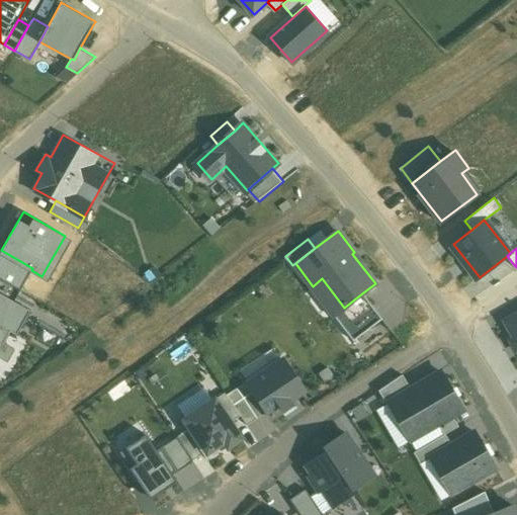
[(0,252),(0,276),(20,289),(31,270),(32,268),(1,250),(0,252)]
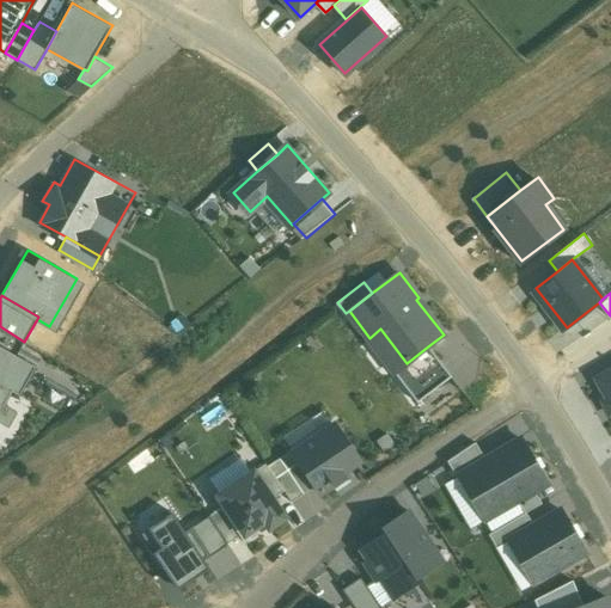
[(0,343),(0,382),(13,390),(22,394),(37,366),(0,343)]
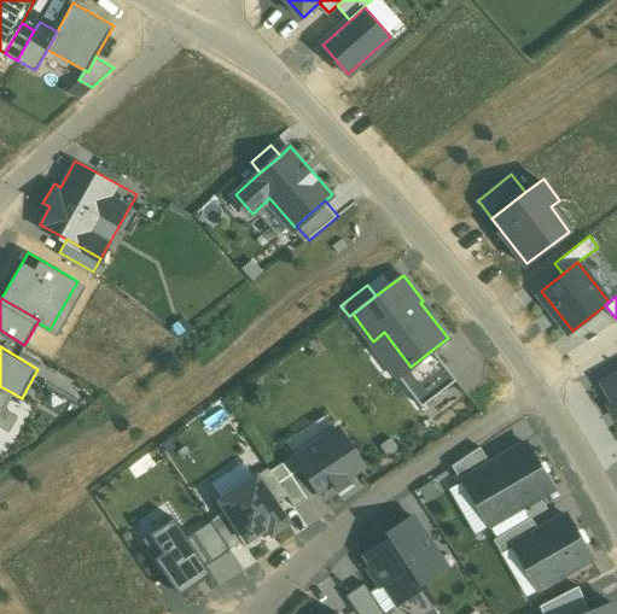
[(457,379),(434,349),(411,367),(400,375),(423,405),(457,379)]
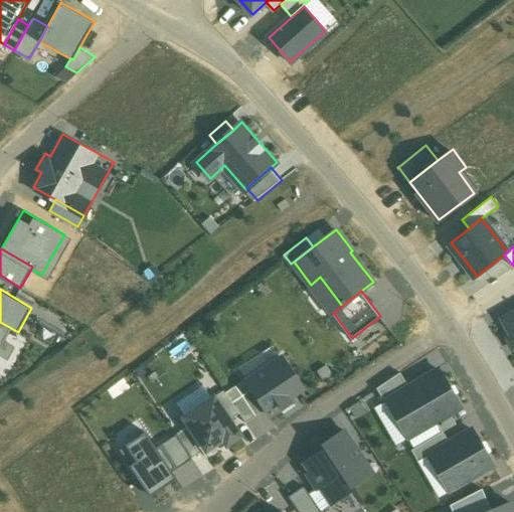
[(513,311),(503,317),(512,333),(508,335),(513,345),(513,311)]
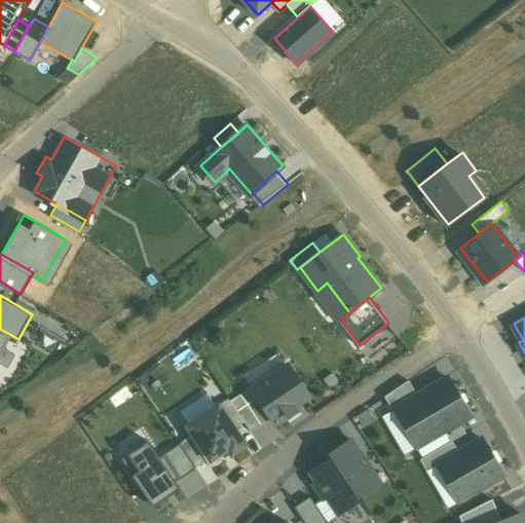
[(0,329),(0,359),(8,364),(15,350),(5,345),(11,335),(0,329)]
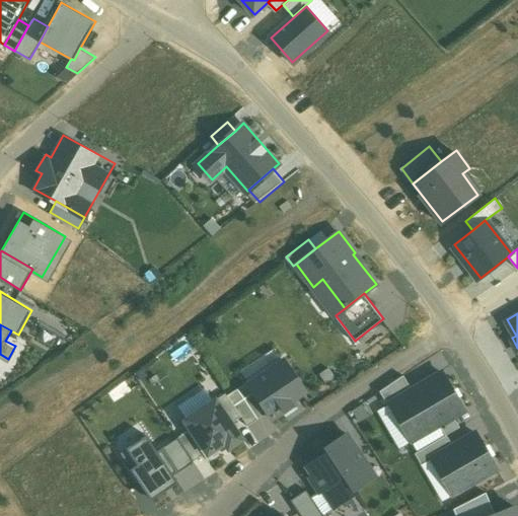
[(301,382),(285,358),(249,382),(269,411),(274,418),(295,402),(293,398),(302,392),(297,384),(301,382)]
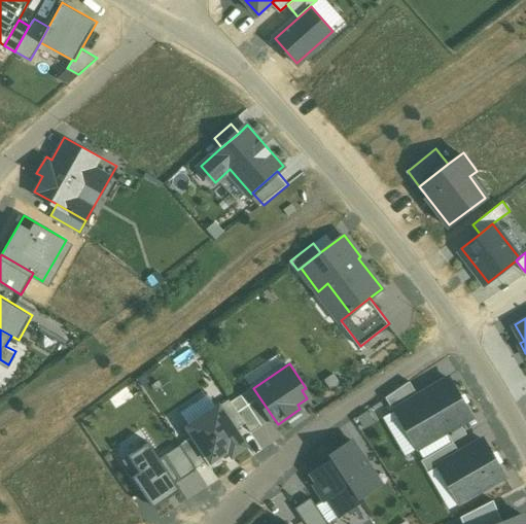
[(471,417),(450,377),(419,394),(395,407),(418,447),(447,430),(461,423),(471,417)]
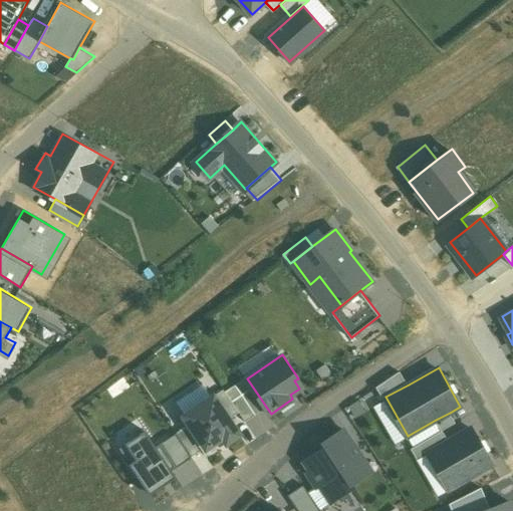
[(386,397),(409,385),(401,370),(376,386),(383,398),(386,397)]
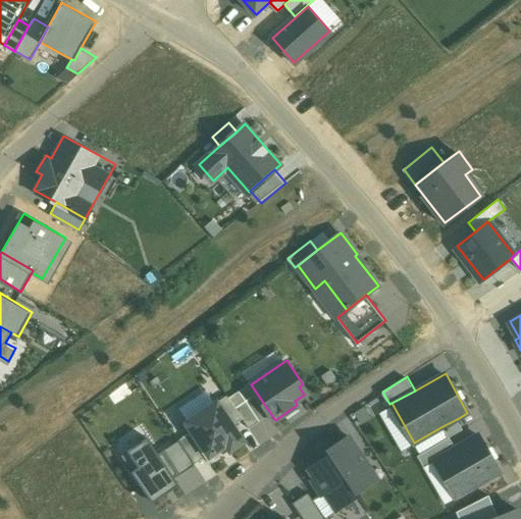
[(270,413),(251,384),(250,383),(228,397),(243,418),(250,427),(270,413)]
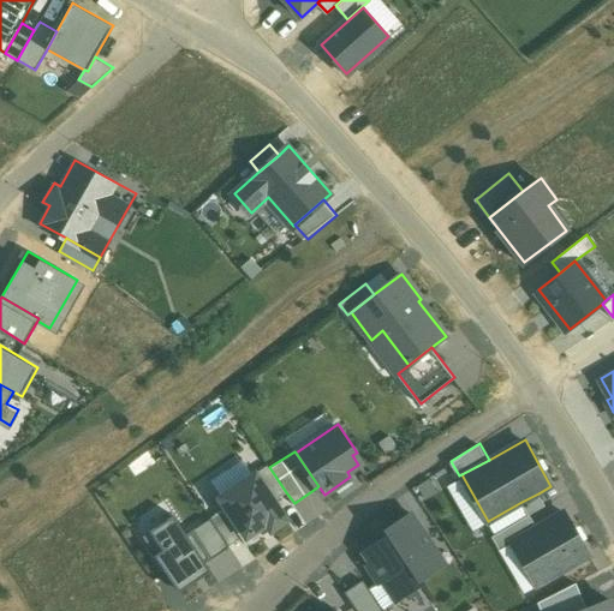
[(222,495),(254,473),(243,457),(212,479),(222,495)]
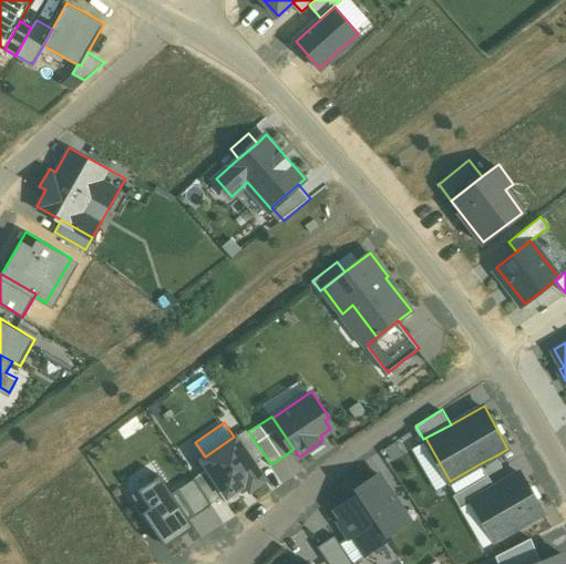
[(254,461),(264,454),(248,431),(247,428),(236,436),(254,461)]
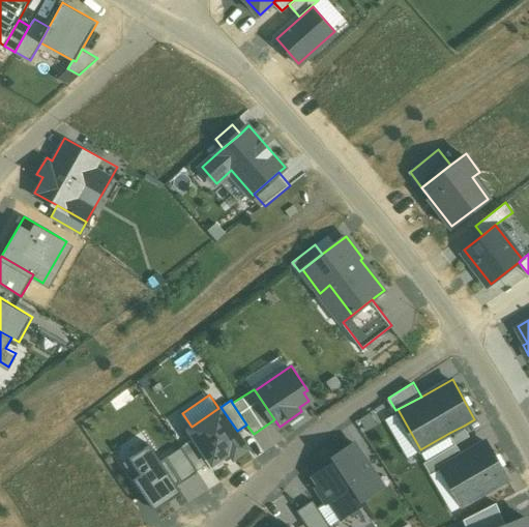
[(234,457),(248,447),(237,431),(221,407),(218,408),(192,427),(186,430),(193,439),(209,464),(212,468),(233,455),(234,457)]
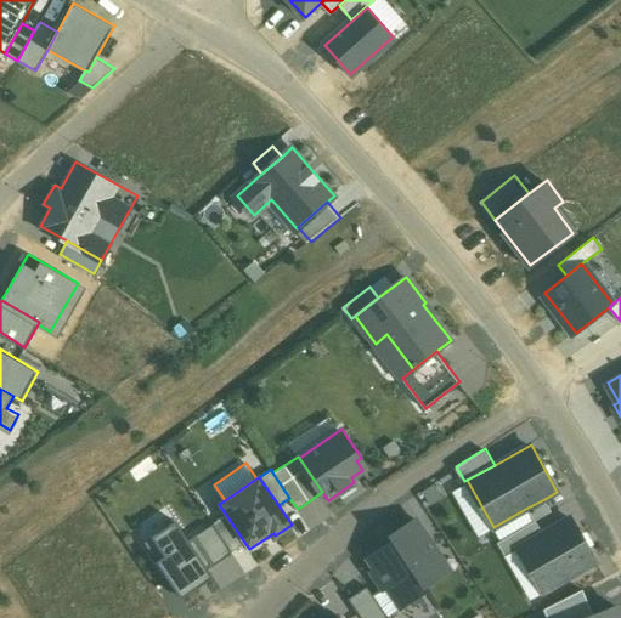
[(545,499),(528,508),(535,520),(551,510),(545,499)]
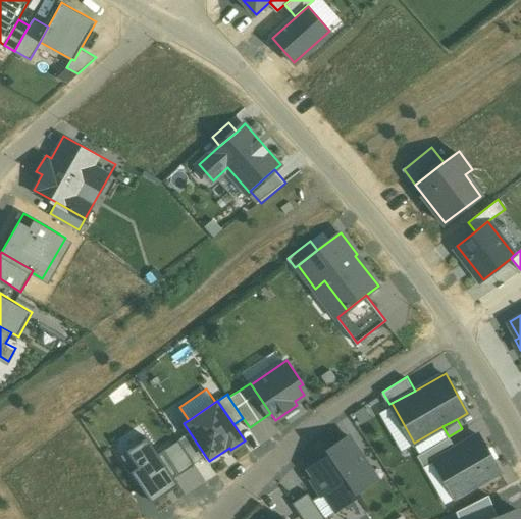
[(196,463),(206,457),(190,432),(179,439),(196,463)]
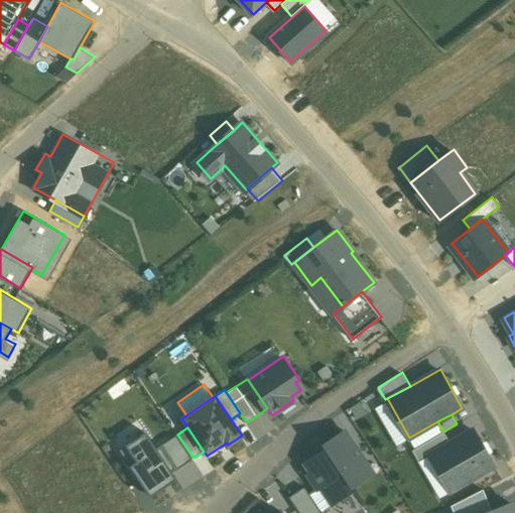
[(494,466),(473,429),(449,441),(429,454),(429,456),(449,491),(494,466)]
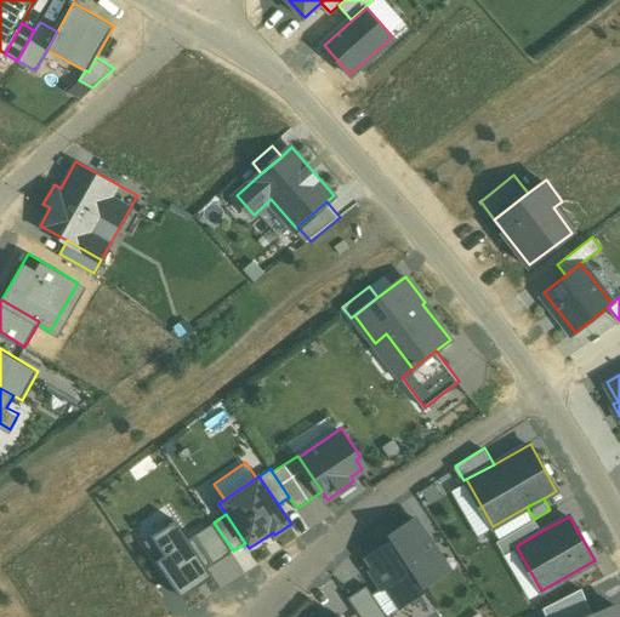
[(427,584),(450,569),(415,518),(390,535),(392,540),(368,555),(374,565),(371,567),(384,587),(387,584),(402,606),(428,587),(427,584)]
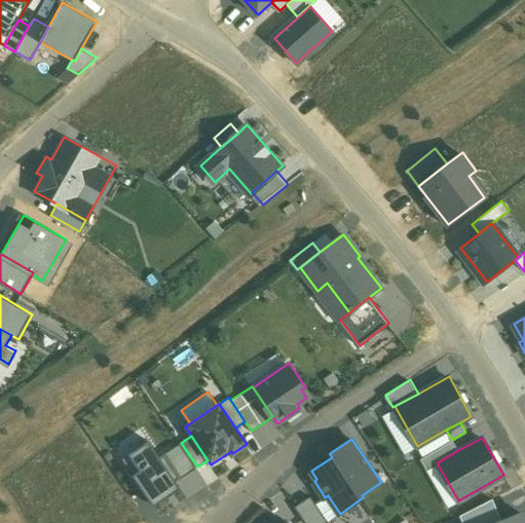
[(177,481),(181,478),(165,453),(160,457),(149,440),(128,454),(140,470),(133,475),(153,507),(181,488),(177,481)]
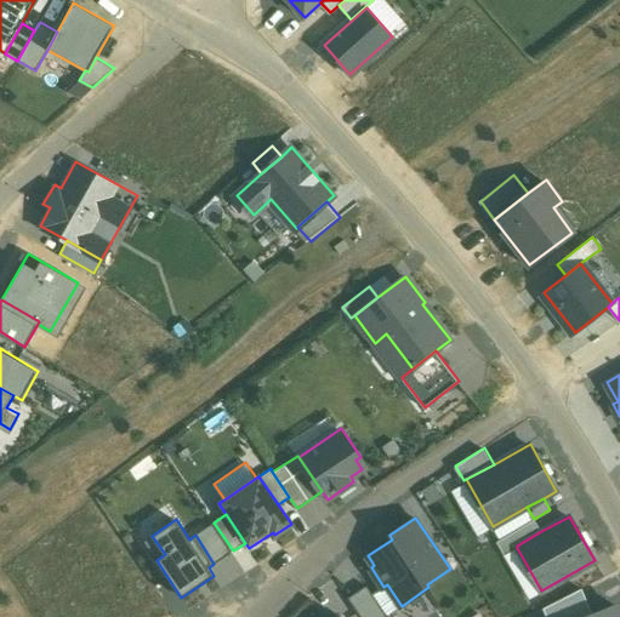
[(517,546),(541,531),(535,520),(498,541),(505,554),(517,548),(517,546)]
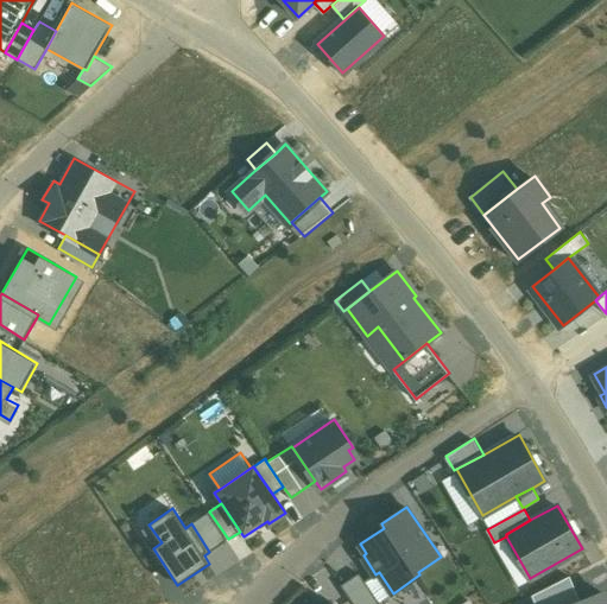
[(209,552),(228,539),(209,512),(191,523),(209,552)]
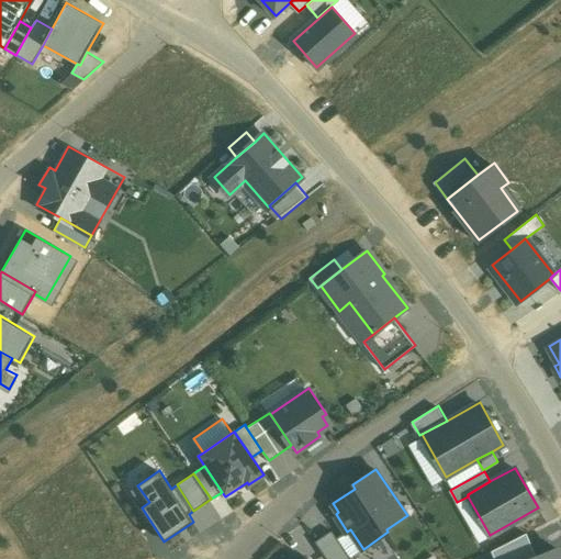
[(316,540),(327,558),(351,558),(332,529),(316,540)]
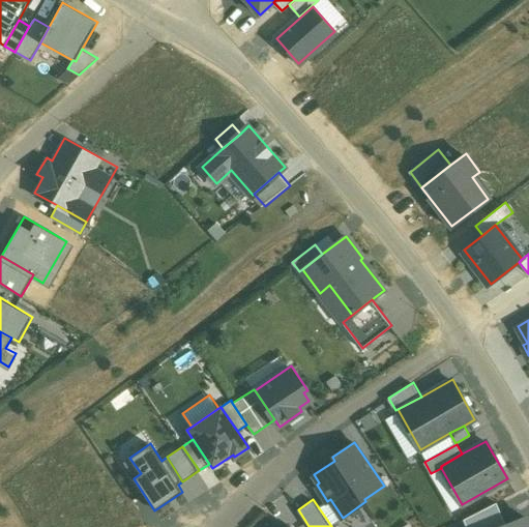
[(464,518),(467,526),(498,526),(505,524),(496,501),(464,518)]
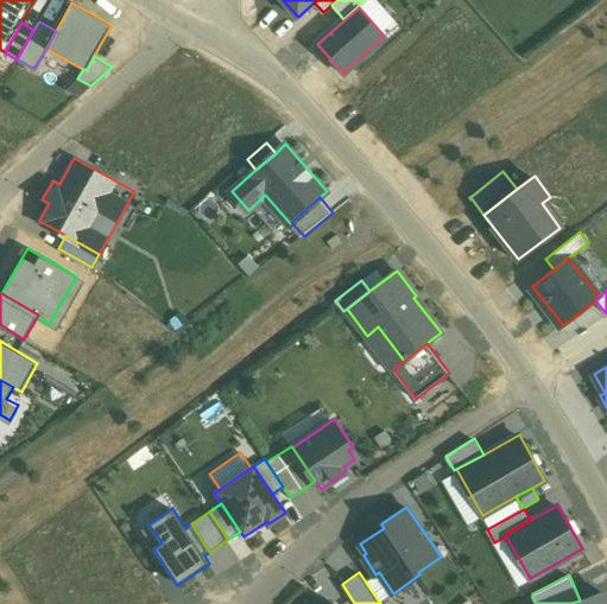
[(606,598),(604,591),(580,601),(571,603),(606,603),(606,598)]
